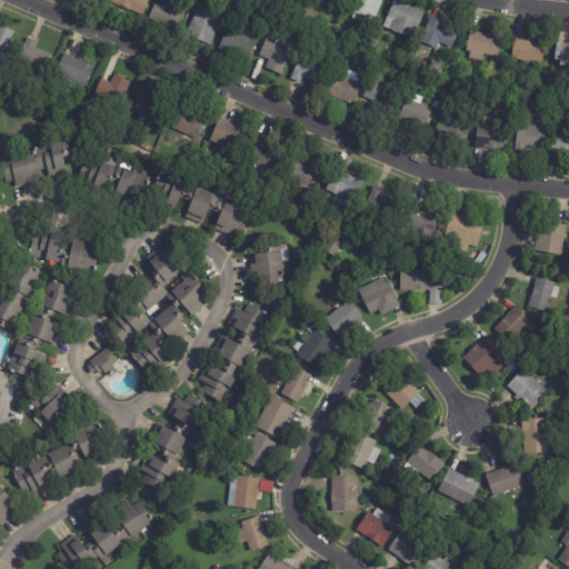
[(120,5),(111,1),(111,0),(148,0),(143,15),(120,5)]
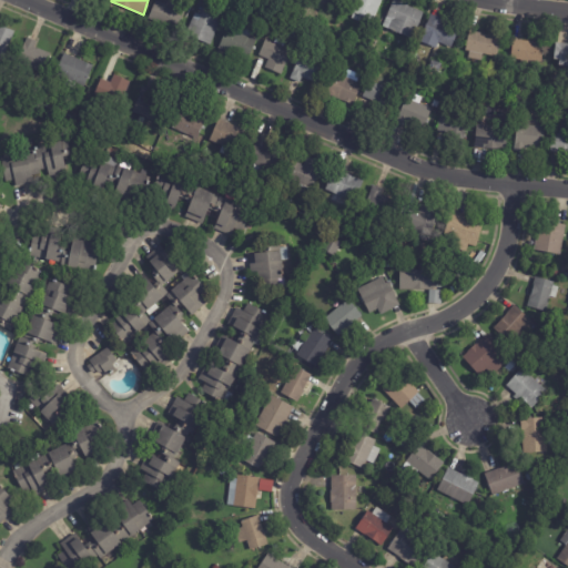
[(383,0),(374,21),(363,17),(361,21),(352,18),(354,12),(348,10),(352,0),(383,0)]
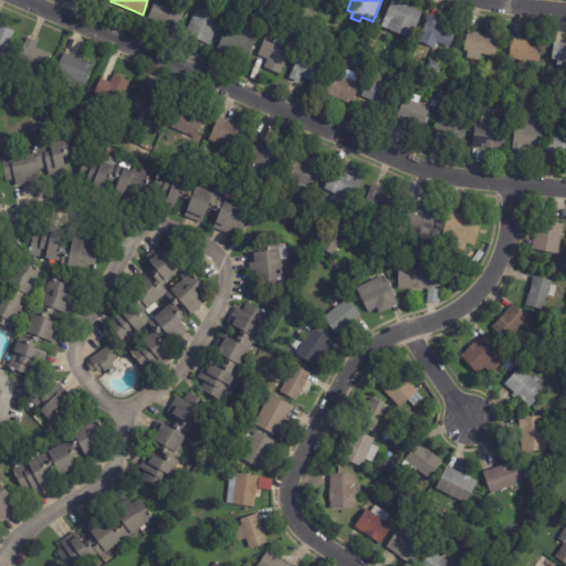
[(399,0),(408,4),(408,6),(423,12),(411,39),(381,27),(392,0),(399,0)]
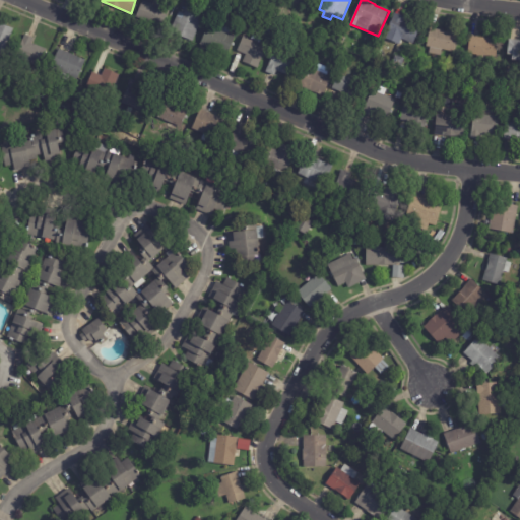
[(144,2),(160,9),(163,3),(173,7),(164,29),(136,16),(143,1),(144,2)]
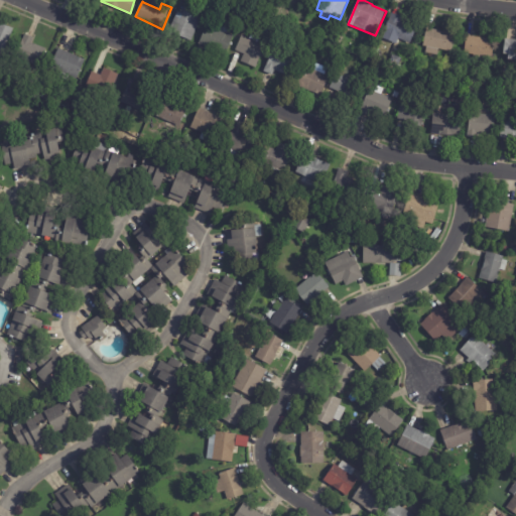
[(187,11),(201,17),(191,40),(169,31),(175,16),(177,12),(183,14),(184,10),(187,11)]
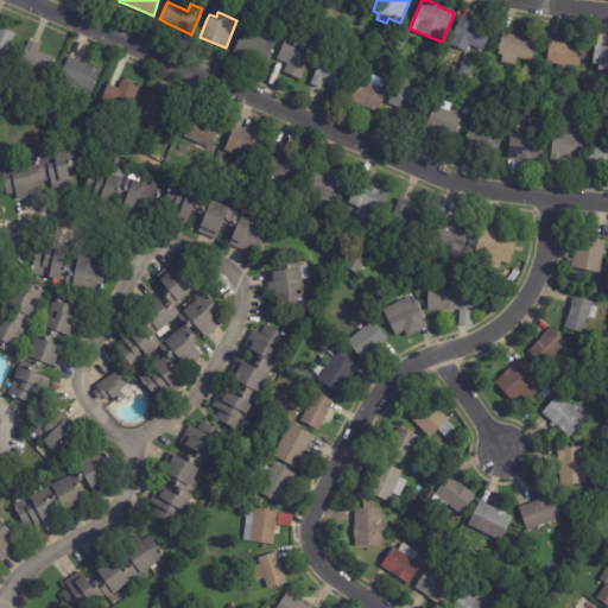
[(323,13),(329,16),(325,24),(320,20),(323,13)]
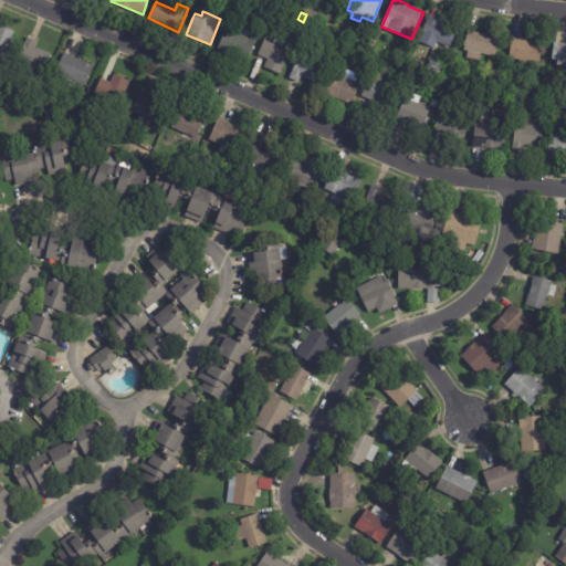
[(431,14),(442,19),(441,21),(458,29),(450,48),(430,40),(428,45),(419,41),(430,13),(431,14)]
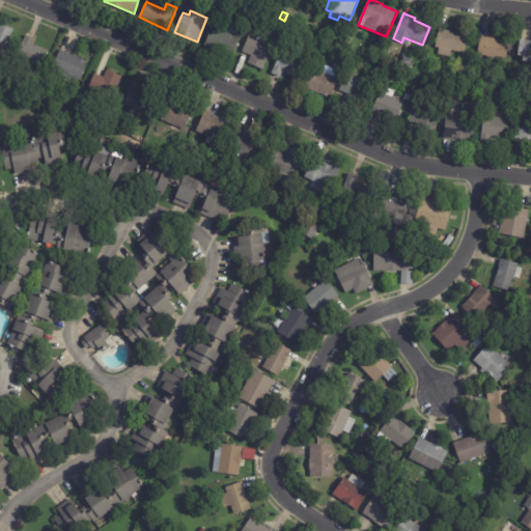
[(0,24),(14,30),(0,59),(0,24)]
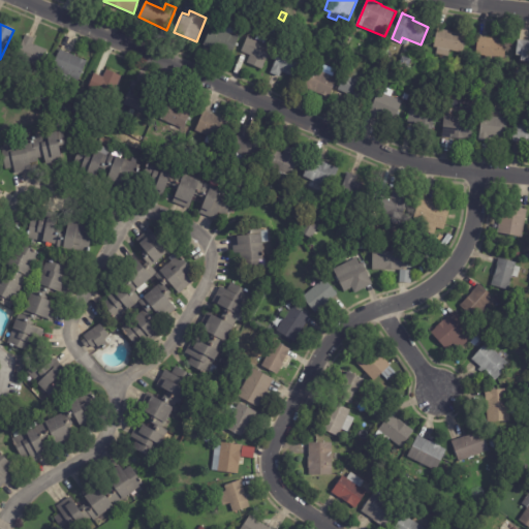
[(231,56),(204,44),(212,25),(223,29),(225,24),(235,28),(232,33),(240,36),(231,56)]
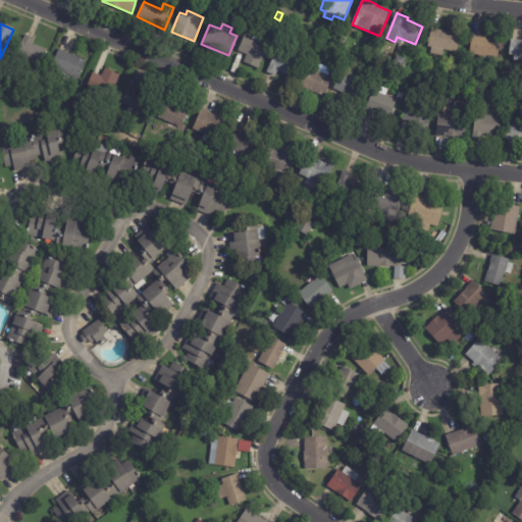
[(438,30),(461,34),(458,52),(445,50),(442,56),(431,53),(432,47),(428,46),(432,28),(438,30)]
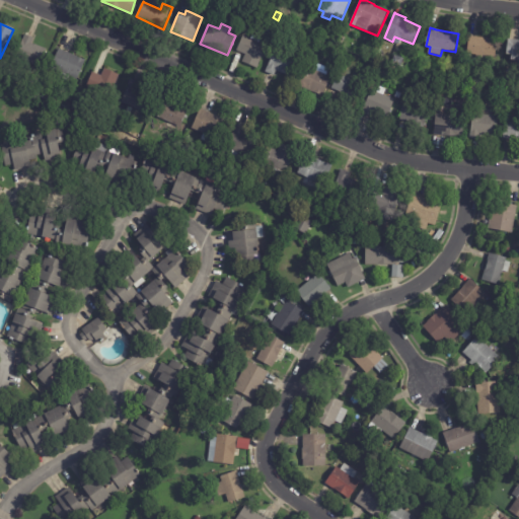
[(28,35),(34,38),(31,43),(47,49),(39,68),(14,57),(25,33),(28,35)]
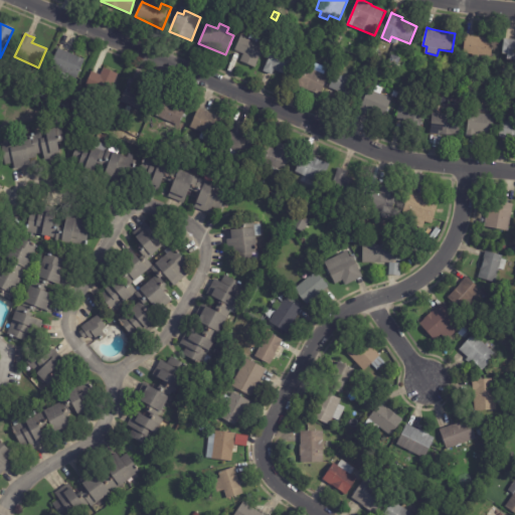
[(255,67),(240,61),(243,53),(235,50),(241,35),(265,45),(255,67)]
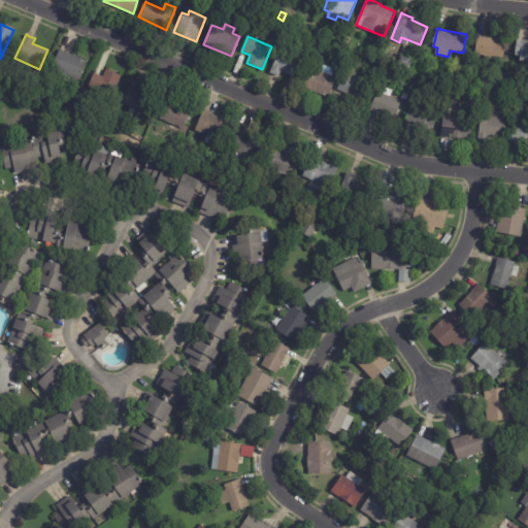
[(484,37),(506,40),(504,58),(476,54),(479,36),(484,37)]
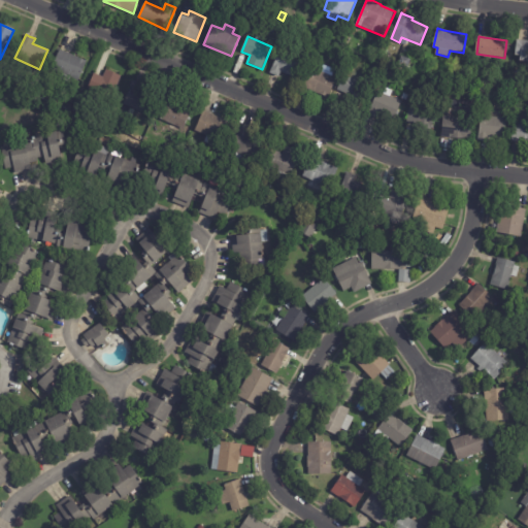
[(520,39),(527,39),(527,61),(516,60),(519,39),(520,39)]
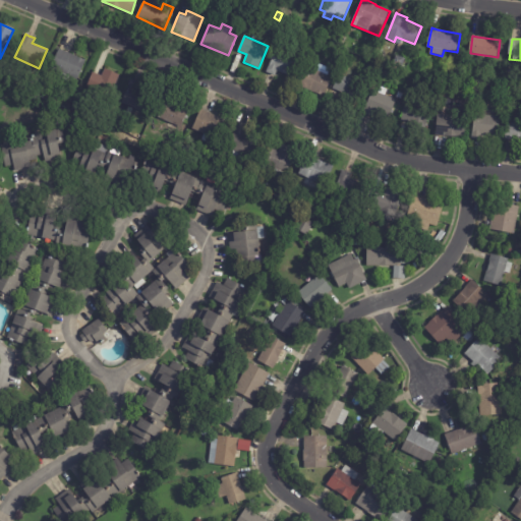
[(371,45),(377,47),(374,53),(368,50),(370,45),(371,45)]
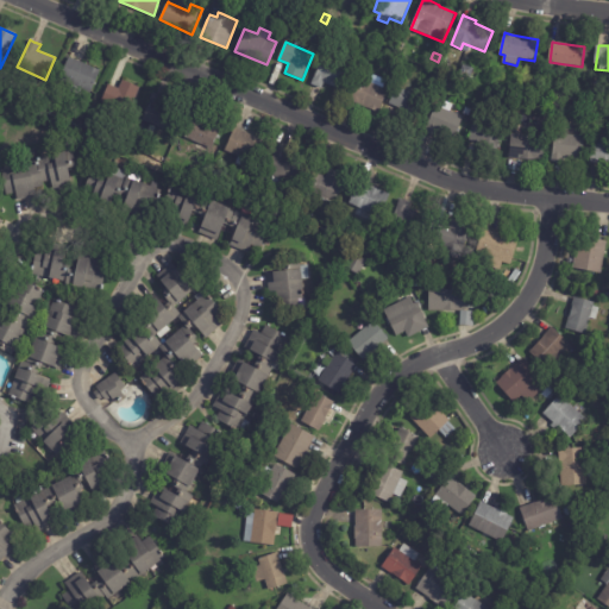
[(70,58),(100,70),(90,93),(82,89),(80,95),(70,92),(73,85),(60,80),(69,57),(70,58)]
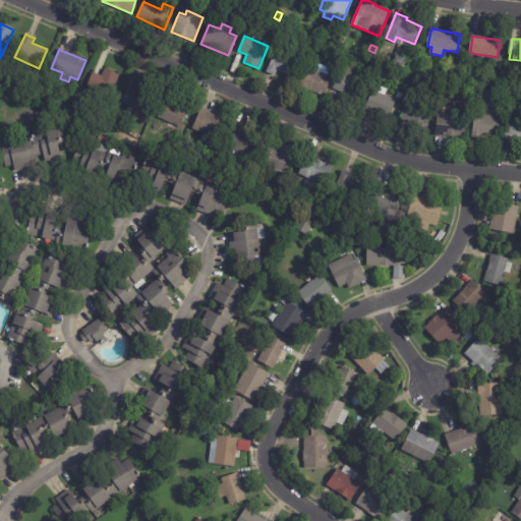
[(279,71),(277,71),(275,75),(267,72),(276,49),(300,59),(292,77),(279,71)]
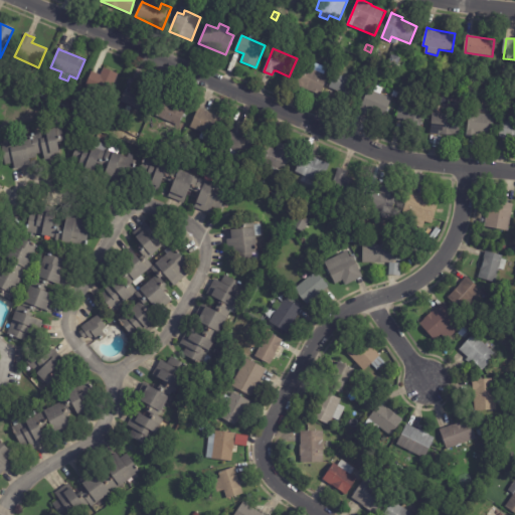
[(392,54),(401,57),(398,65),(389,63),(392,54)]
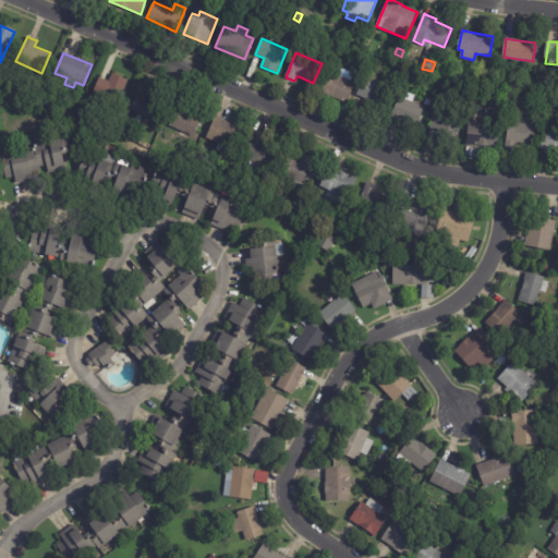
[(356,83),(348,104),(319,92),(328,71),(356,83)]
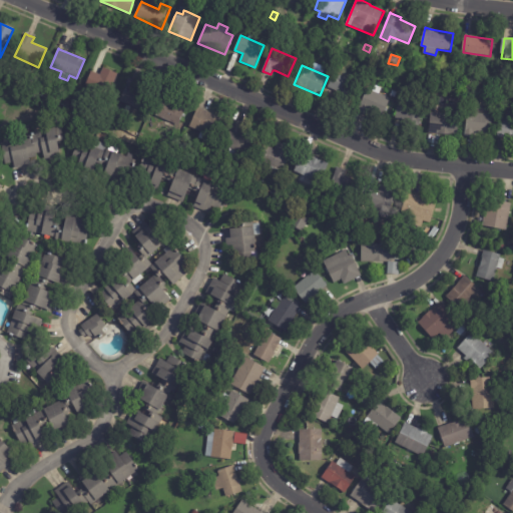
[(363,65),(369,68),(366,75),(360,72),(363,65)]
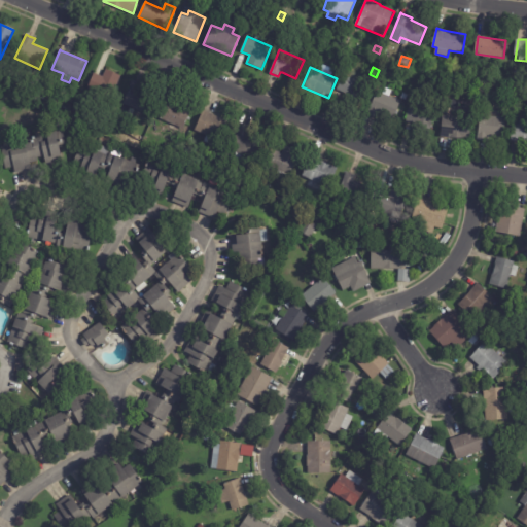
[(96,73),(103,76),(106,69),(120,76),(111,99),(88,88),(94,73),(96,73)]
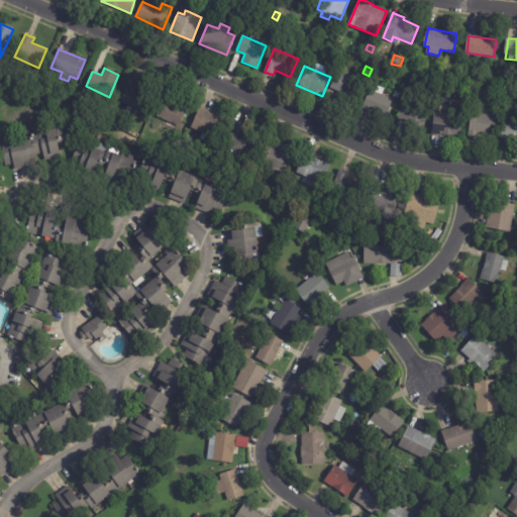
[(336,93),(330,91),(336,74),(356,81),(351,93),(342,90),(340,95),(336,93)]
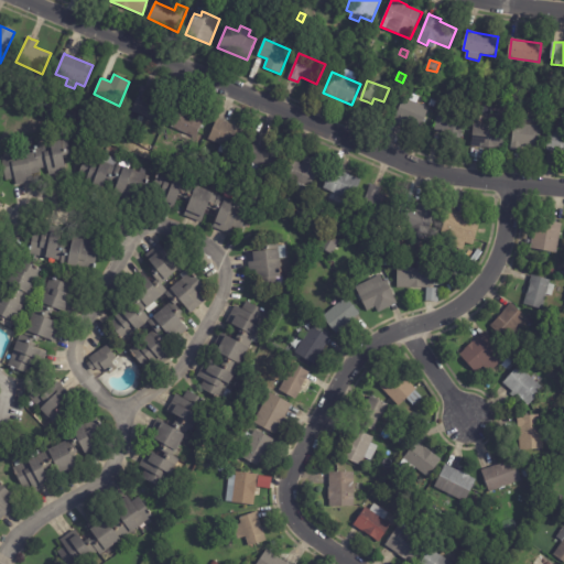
[(145,87),(152,90),(150,96),(165,102),(158,122),(131,111),(142,86),(145,87)]
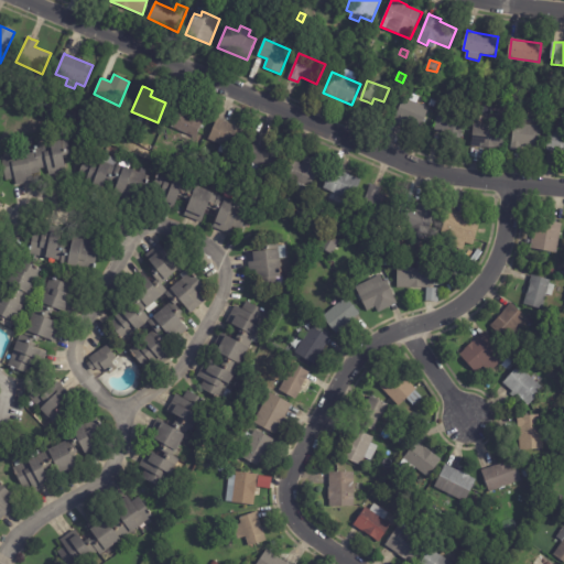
[(401,126),(393,122),(407,91),(420,97),(418,102),(430,108),(421,128),(405,120),(403,126),(401,126)]
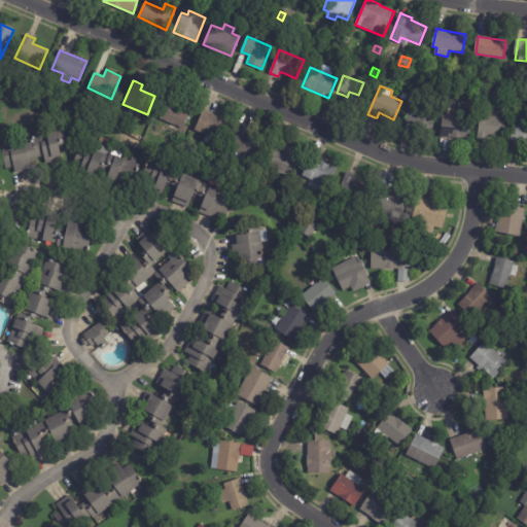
[(44,99),(36,96),(40,86),(48,91),(44,99)]
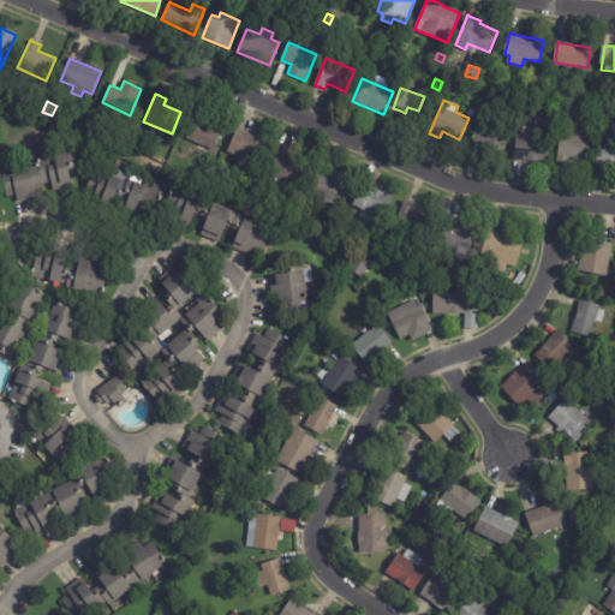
[(218,147),(216,150),(191,141),(197,124),(207,127),(209,120),(225,125),(218,147)]
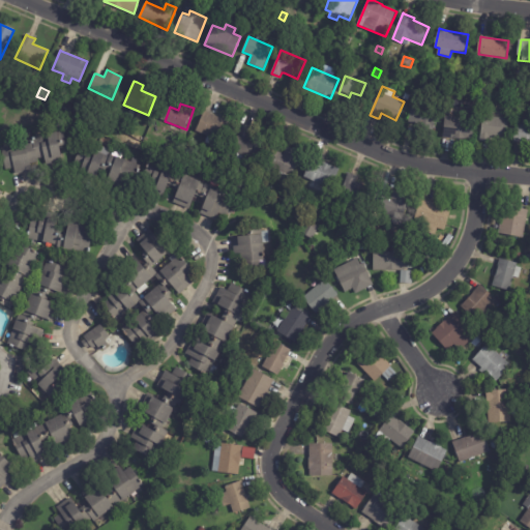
[(424,130),(425,125),(409,121),(412,108),(437,113),(433,133),(424,130)]
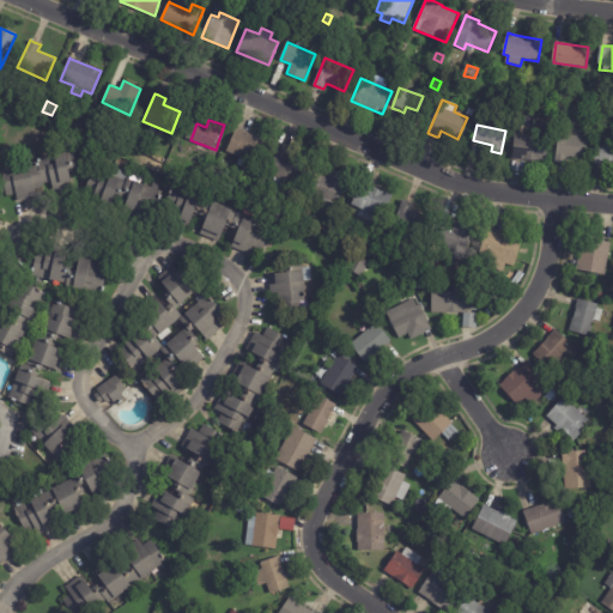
[(238,129),(267,143),(254,174),(237,167),(241,158),(226,151),(237,128),(238,129)]
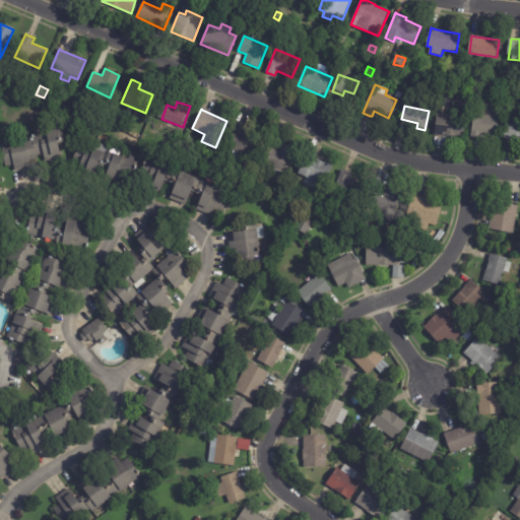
[(438,114),(465,117),(463,138),(435,135),(437,114),(438,114)]
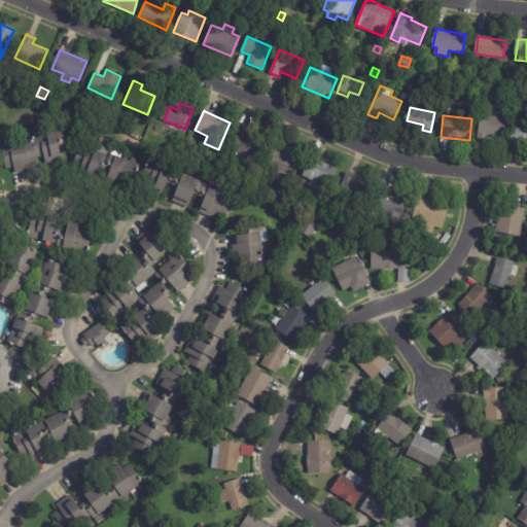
[(488,116),(505,118),(503,138),(490,136),(490,141),(478,140),(481,115),(488,116)]
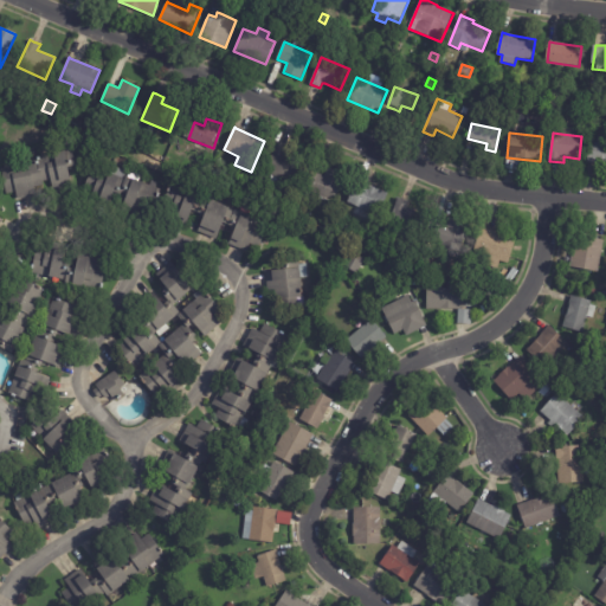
[(605,163),(594,162),(588,162),(591,142),(598,143),(599,136),(605,137),(605,163)]
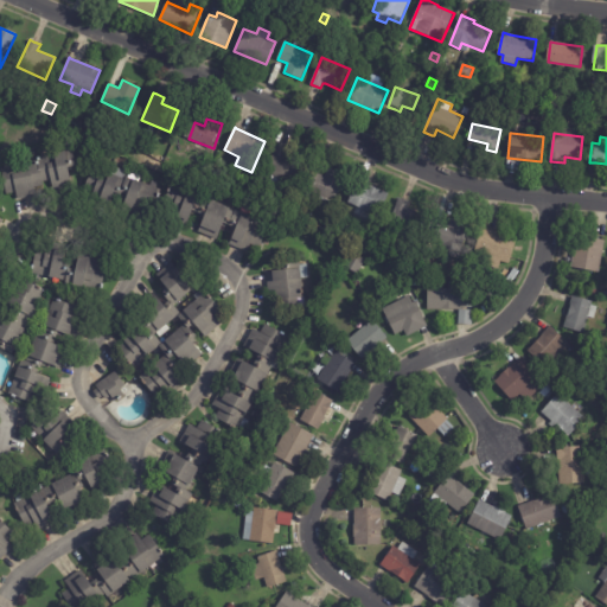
[(281,147),(288,151),(286,158),(301,164),(293,184),(266,173),(276,146),(281,147)]
